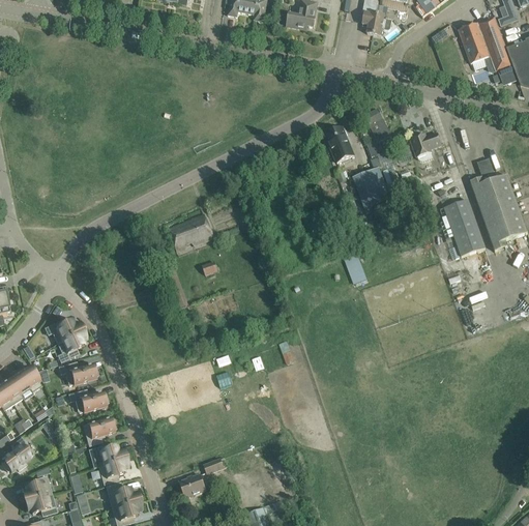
[(225,0),(225,1),(229,1),(227,13),(236,15),(237,9),(254,12),(253,18),(262,20),(265,0),(225,0)]
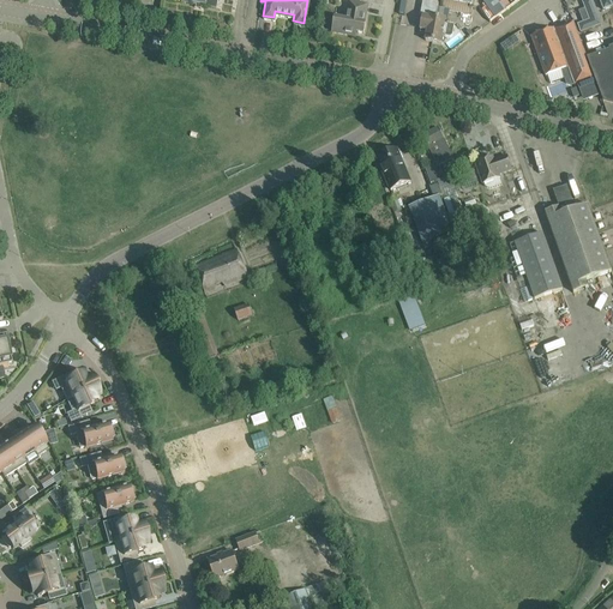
[(362,29),(364,20),(362,19),(366,1),(360,0),(348,0),(344,16),(334,14),(331,28),(354,32),(355,28),(362,29)]
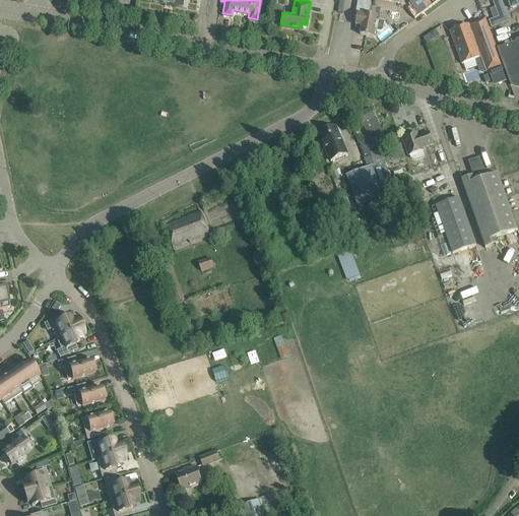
[(376,12),(368,11),(370,0),(357,0),(354,10),(357,10),(354,21),(361,22),(359,30),(372,34),(373,26),(380,28),(381,26),(383,18),(375,16),(376,12)]
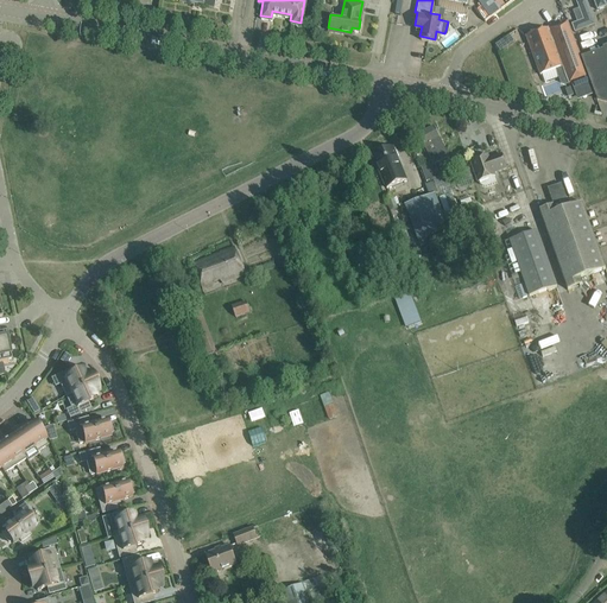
[(482,0),(481,1),(489,12),(501,2),(499,0),(482,0)]
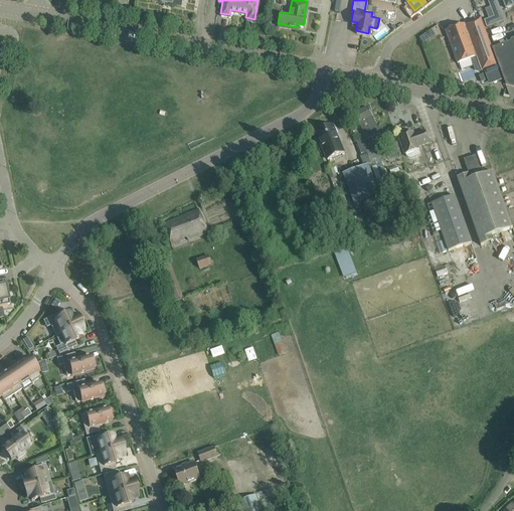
[(488,0),(493,14),(484,17),(489,31),(505,25),(496,0),(488,0)]
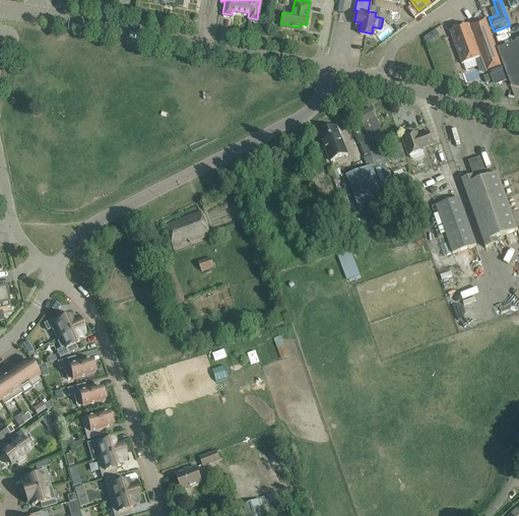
[(502,62),(496,46),(496,47),(483,15),(467,21),(467,20),(449,27),(461,61),(479,54),(484,68),(502,62)]
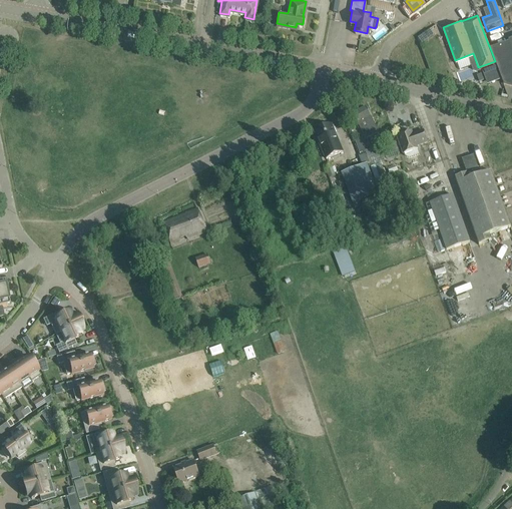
[(508,38),(489,45),(495,61),(502,79),(511,81),(511,36),(508,38)]
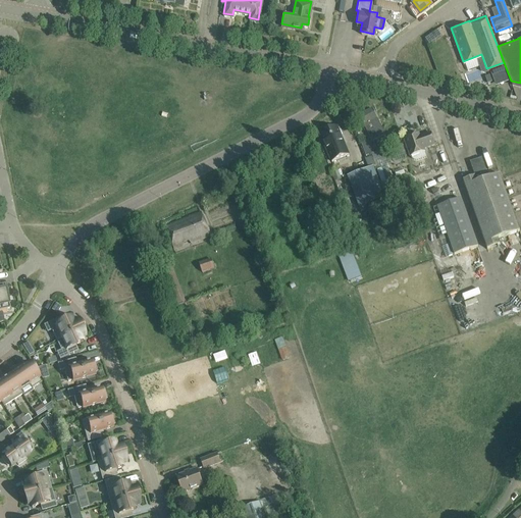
[(371,138),(384,131),(371,105),(358,112),(370,136),(371,138)]
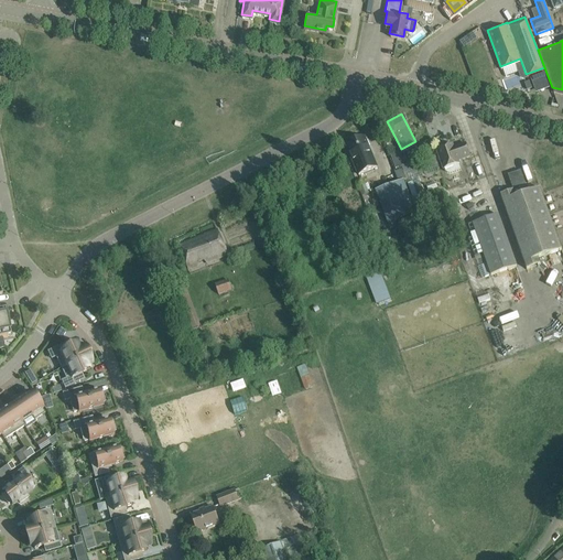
[(354,161),(357,171),(376,163),(371,153),(363,133),(345,140),(354,161)]
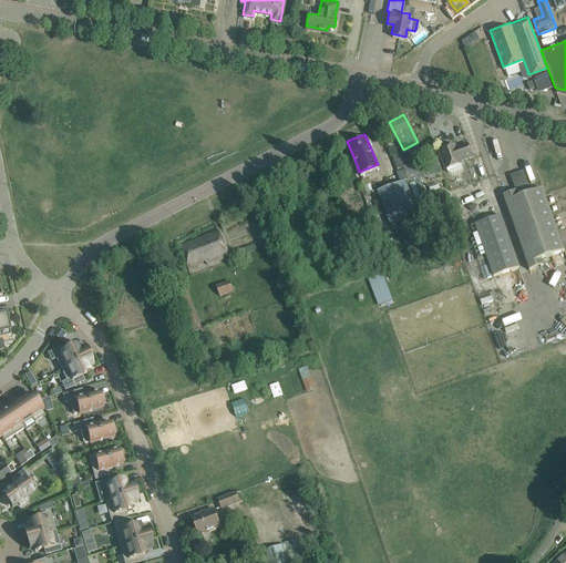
[(460,157),(471,153),(466,140),(454,144),(453,141),(438,146),(444,166),(460,161),(460,157)]
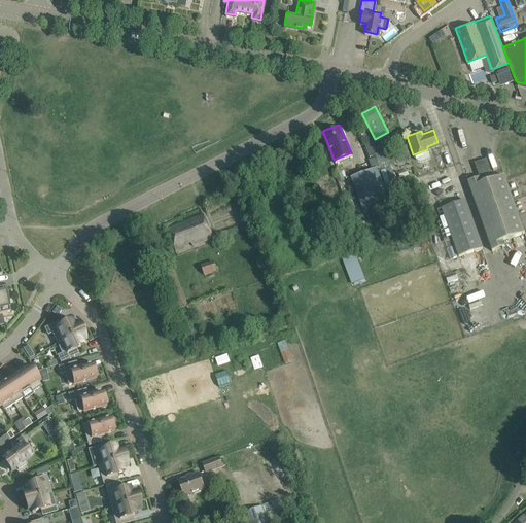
[(381,149),(375,139),(374,137),(363,142),(369,153),(383,149),(383,148),(381,149)]
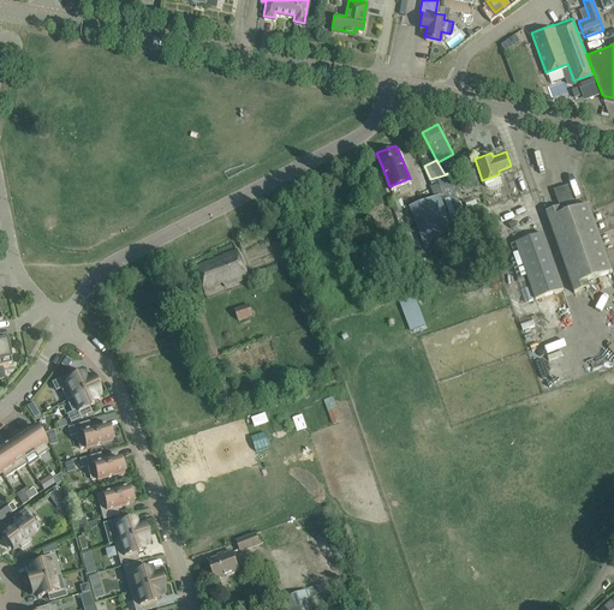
[(394,191),(388,193),(394,208),(401,205),(394,191)]
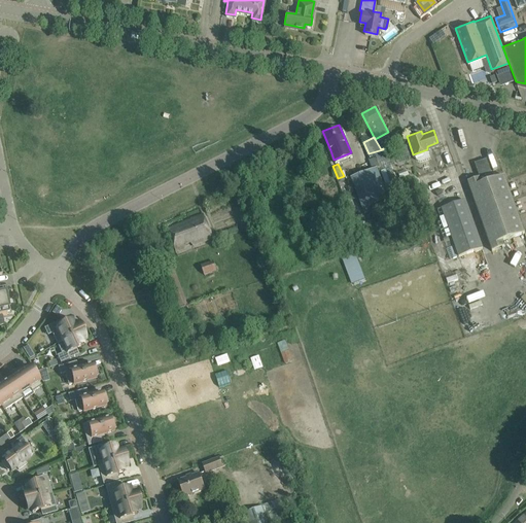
[(387,197),(376,165),(350,174),(360,206),(387,197)]
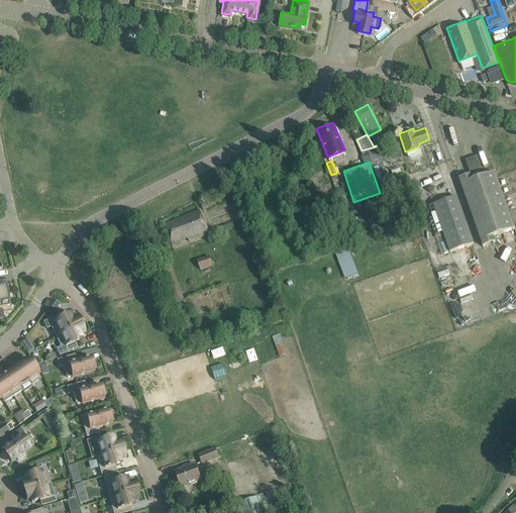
[(482,243),(495,239),(493,233),(514,226),(494,169),(473,176),(471,171),(457,175),(482,243)]
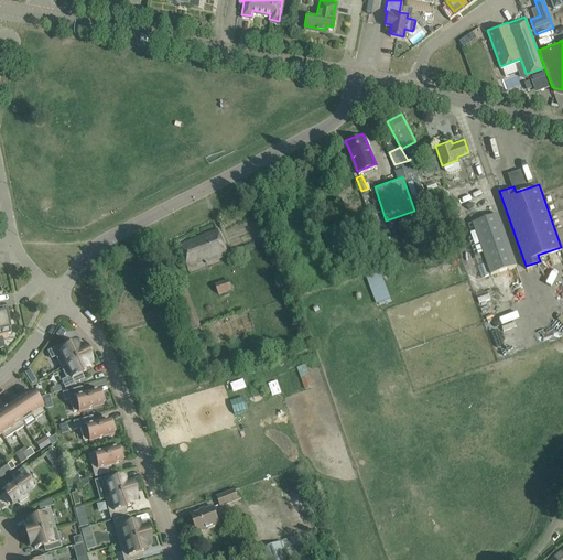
[(369,222),(357,192),(333,201),(345,230),(369,222)]
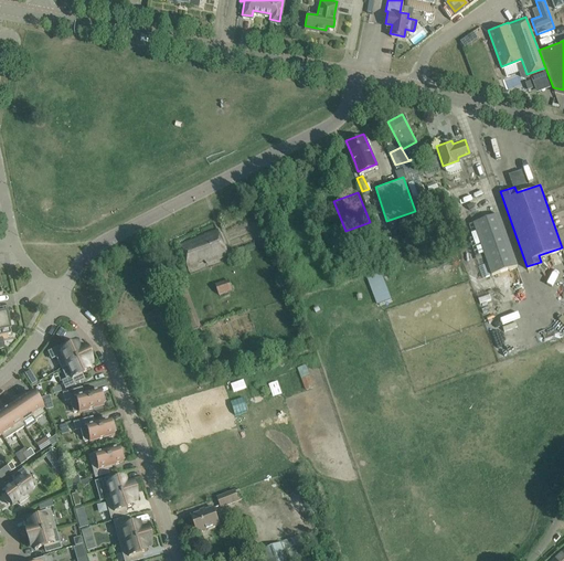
[(498,211),(472,220),(491,272),(515,263),(498,211)]
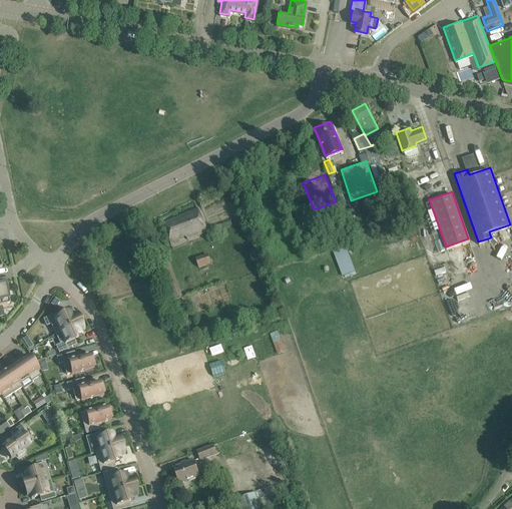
[(205,227),(200,214),(196,205),(183,210),(163,218),(171,239),(180,237),(178,234),(185,232),(187,234),(205,227)]
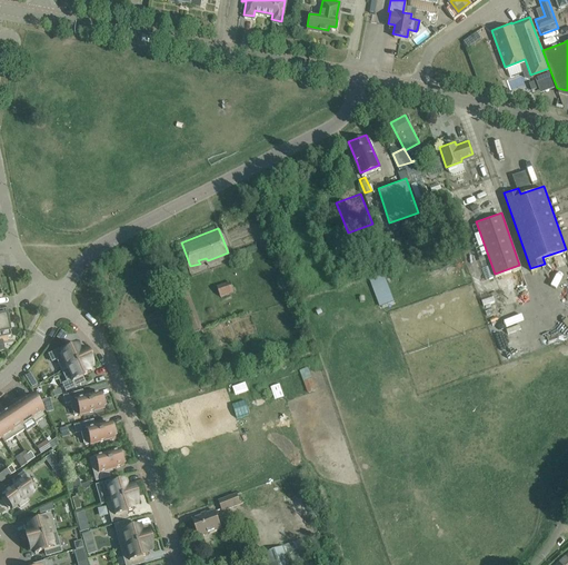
[(382,269),(369,275),(380,303),(394,297),(382,269)]
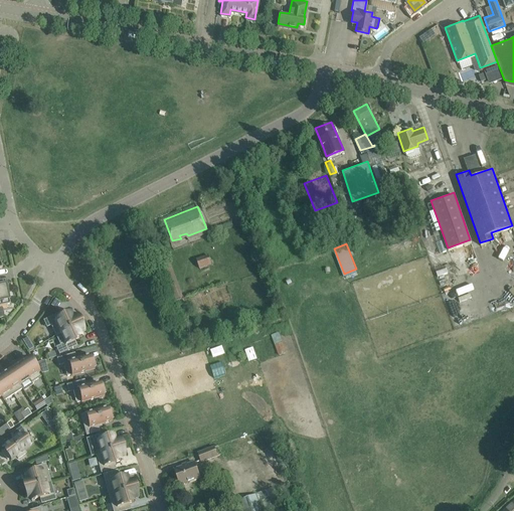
[(198,265),(211,261),(208,252),(196,257),(198,265)]
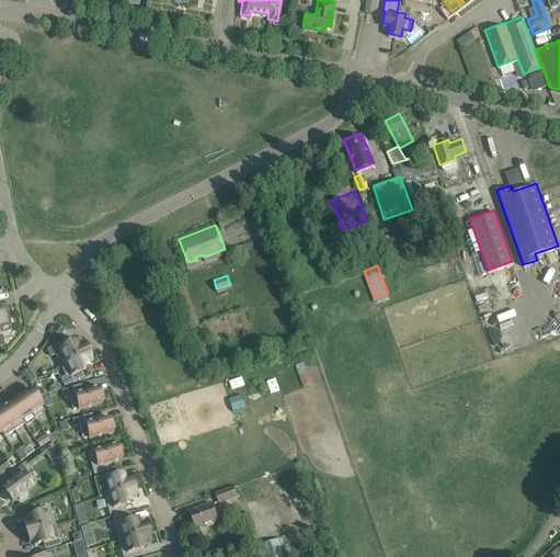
[(0,331),(10,329),(7,316),(0,317),(0,343),(0,331)]
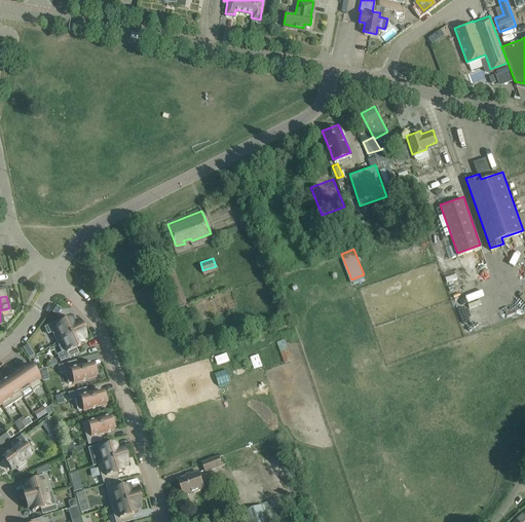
[(487,301),(490,315),(504,312),(500,298),(487,301)]
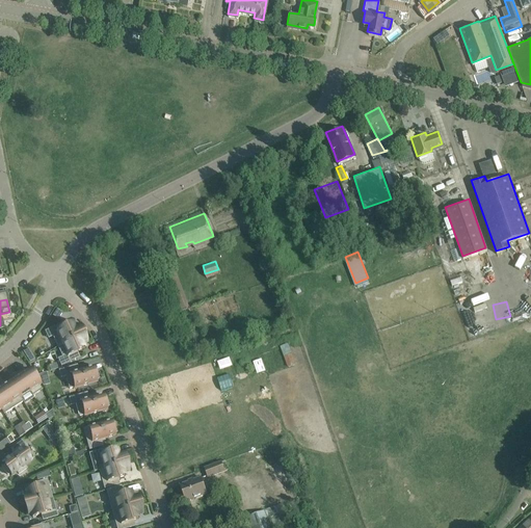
[(57,306),(52,313),(57,316),(62,310),(57,306)]
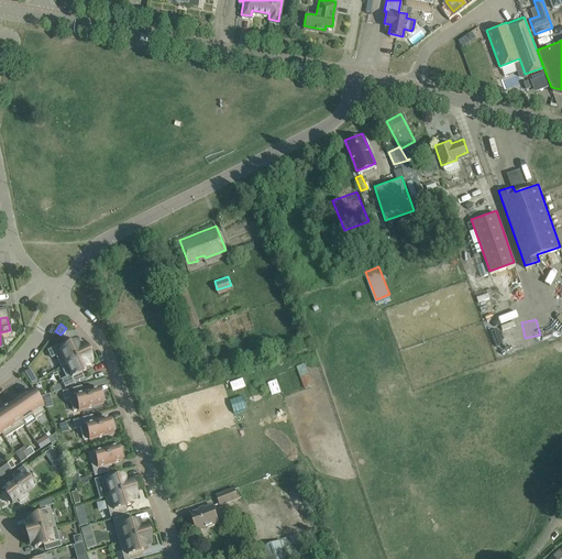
[(64,339),(47,347),(50,353),(55,351),(61,363),(86,351),(81,341),(78,343),(77,340),(67,344),(64,339)]
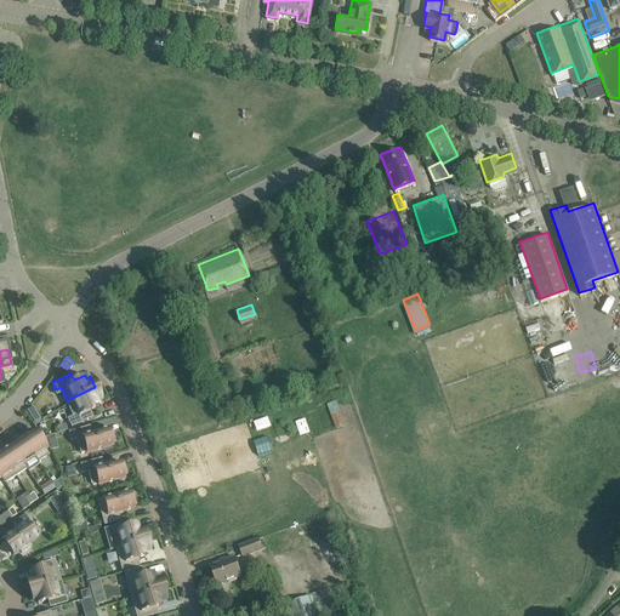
[(100,397),(95,387),(67,400),(72,412),(67,415),(70,422),(90,412),(86,406),(97,401),(96,398),(100,397)]
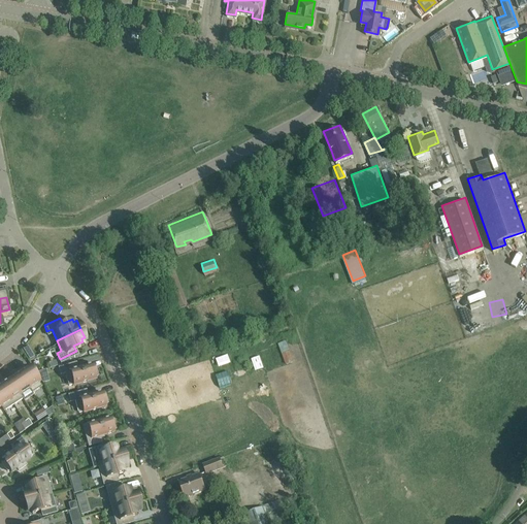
[(286,337),(277,341),(285,361),(294,357),(286,337)]
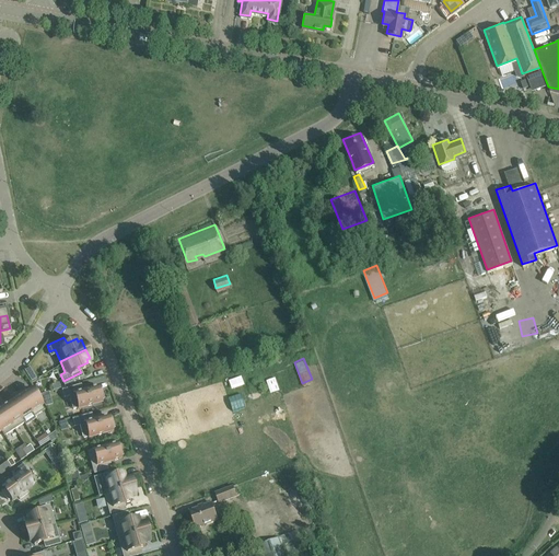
[(80,381),(61,385),(63,392),(68,391),(71,404),(77,403),(77,404),(100,398),(100,396),(102,395),(100,385),(96,386),(96,383),(81,387),(80,381)]
